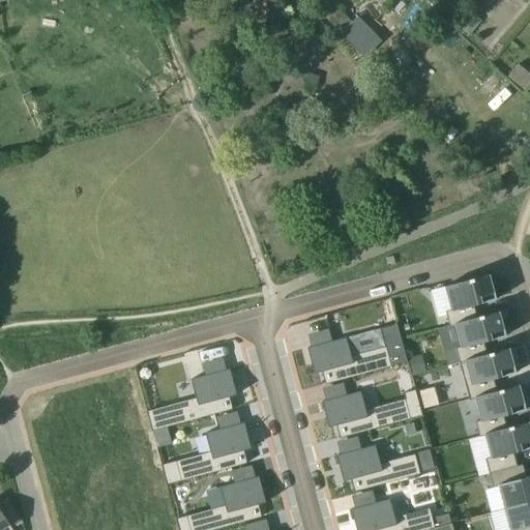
[(460,11),(461,5),(457,1),(449,3),(448,9),(453,13),(460,11)]
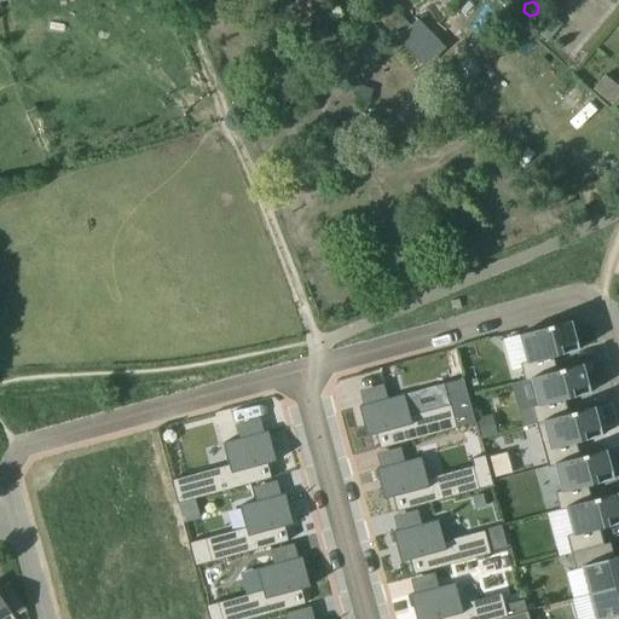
[(618,97),(618,87),(606,77),(595,91),(613,105),(618,97)]
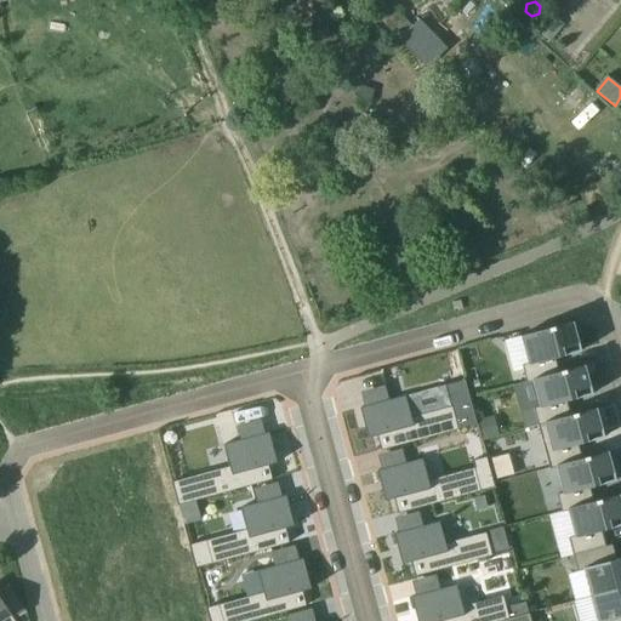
[(529,381),(535,380),(558,374),(554,358),(582,351),(575,324),(524,336),(531,363),(525,364),(529,381)]
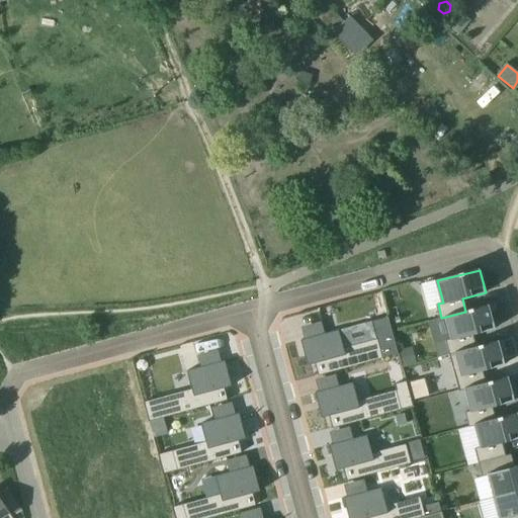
[(450,354),(456,353),(476,348),(471,335),(496,329),(490,306),(447,317),(452,338),(447,340),(450,354)]
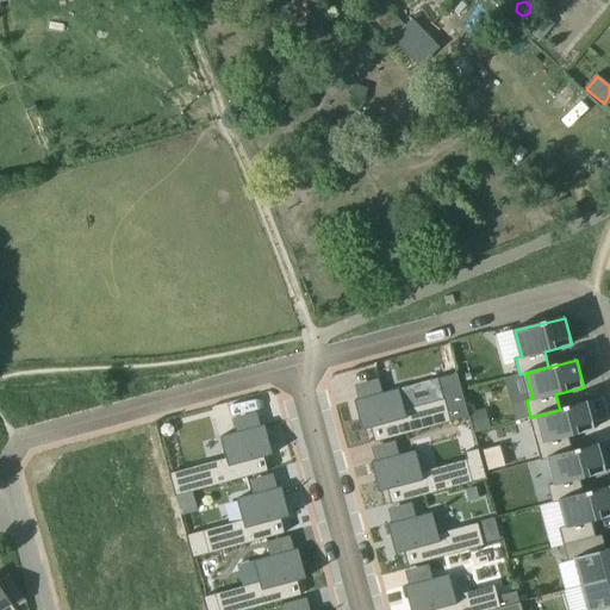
[(350,394),(354,409),(362,406),(367,435),(449,415),(442,391),(406,400),(402,380),(350,394)]
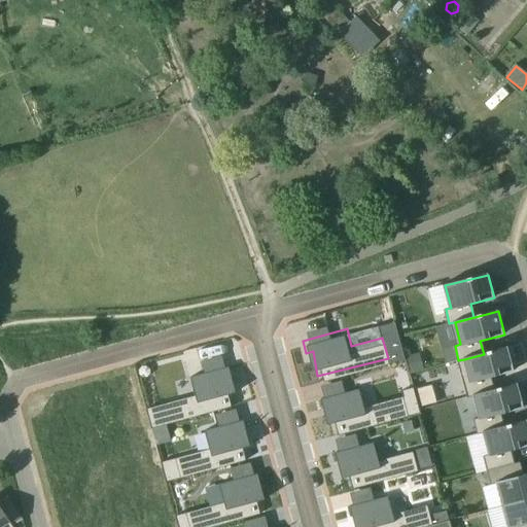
[(467,397),(473,396),(493,391),(490,377),(513,372),(507,348),(464,359),(469,381),(464,383),(467,397)]
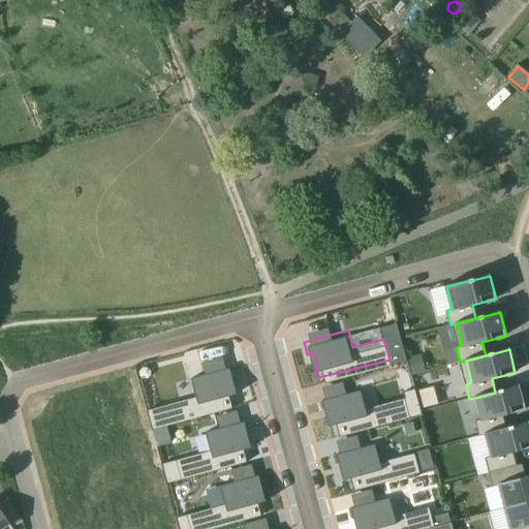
[(412,374),(425,371),(421,355),(409,358),(412,374)]
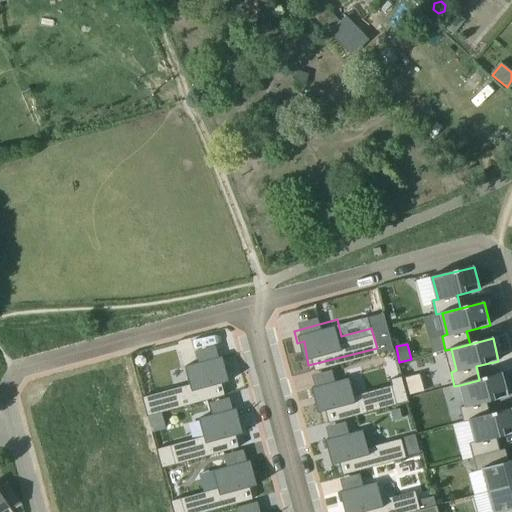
[(211,369),(218,367),(216,357),(186,365),(192,383),(153,395),(159,413),(219,395),(211,369)]
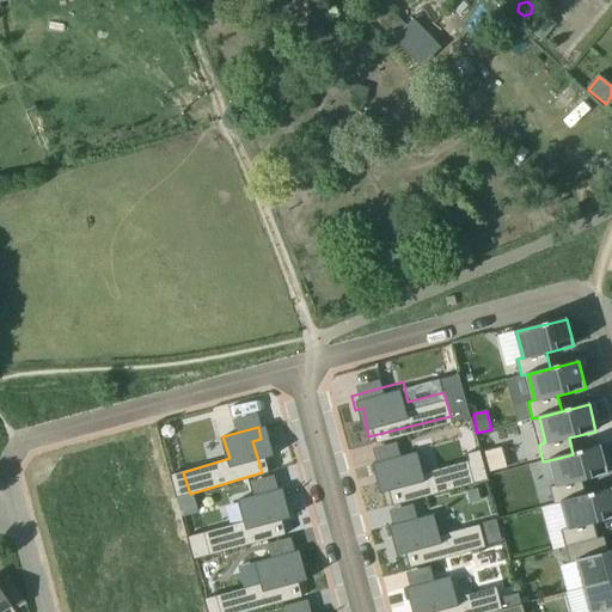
[(555,505),(561,503),(583,496),(580,481),(607,473),(600,447),(573,454),(550,460),(556,485),(550,488),(555,505)]
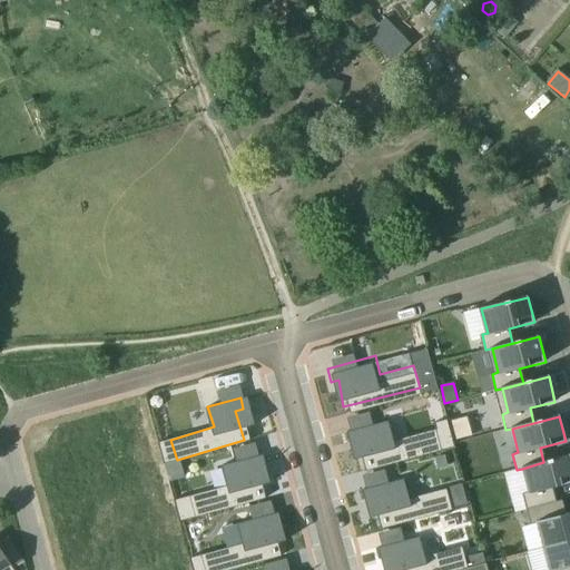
[(350,432),(353,445),(361,443),(366,472),(439,452),(434,431),(400,441),(395,420),(350,432)]
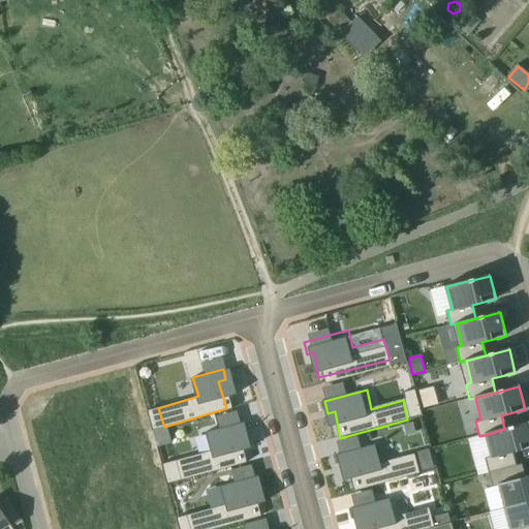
[(235,436),(242,434),(239,423),(207,433),(213,452),(176,463),(182,481),(243,464),(235,436)]
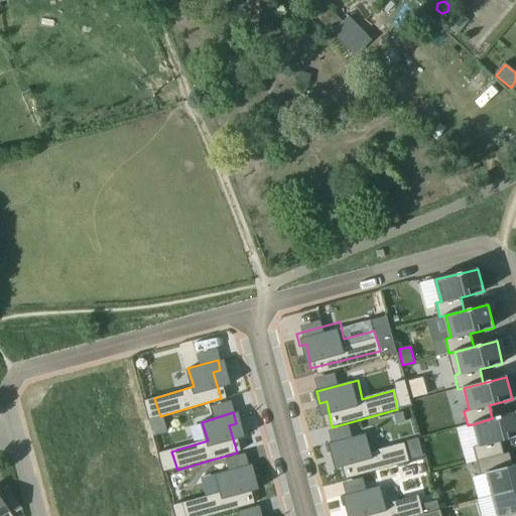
[(474,446),(477,462),(502,455),(498,441),(515,436),(515,415),(515,412),(492,418),(473,424),(479,445),(474,446)]
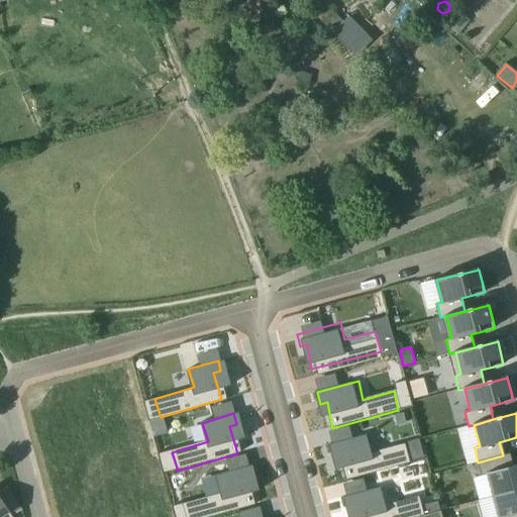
[(327,444),(330,455),(337,453),(343,481),(409,463),(404,445),(371,453),(366,435),(327,444)]
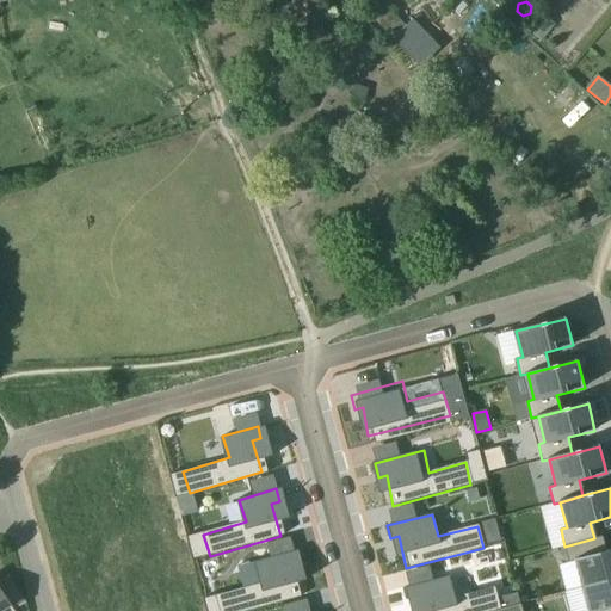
[(500,541),(495,519),(481,524),(487,544),(500,541)]
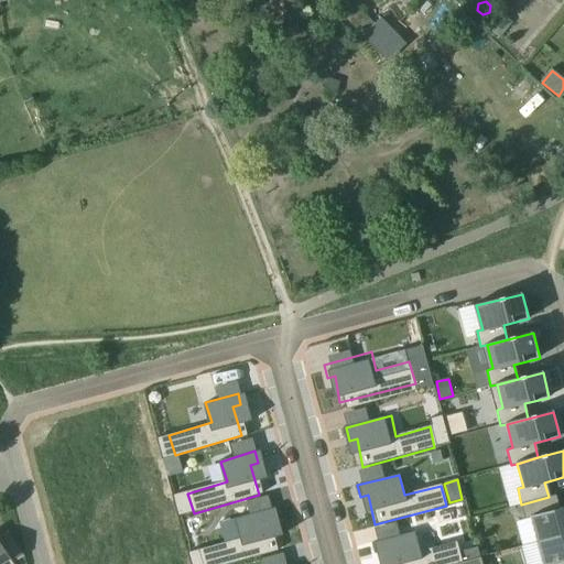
[(538,542),(563,534),(563,507),(554,510),(551,498),(556,496),(551,497),(521,505),(525,520),(531,518),(538,542)]
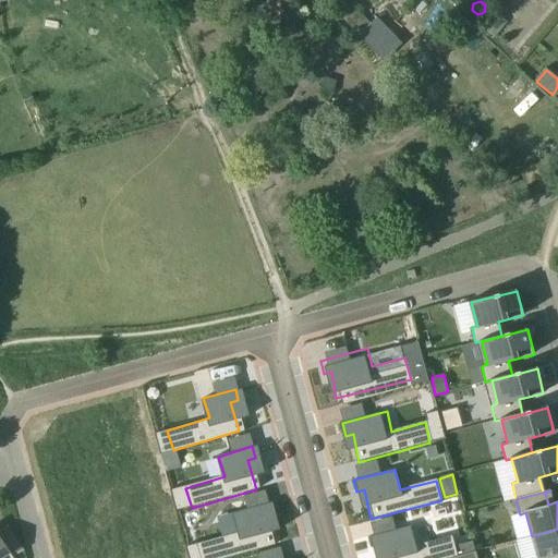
[(266,518),(274,516),(270,505),(235,514),(241,534),(203,545),(205,557),(232,557),(275,546),(266,518)]
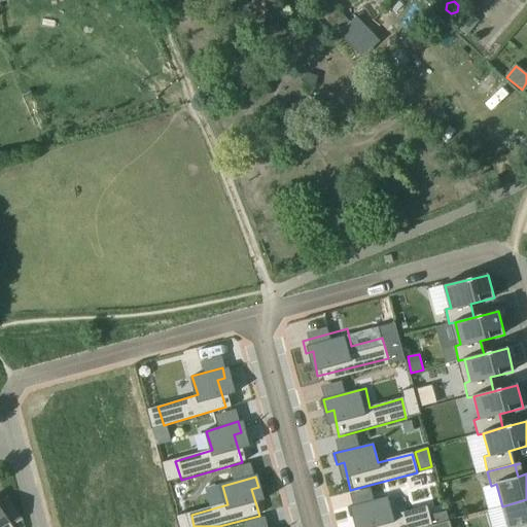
[(12,526),(22,519),(7,497),(0,502),(0,526),(12,526)]
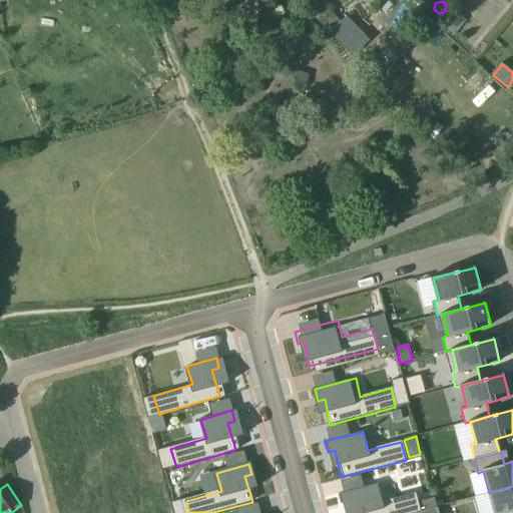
[(418,502),(416,493),(383,502),(381,494),(378,484),(341,494),(344,503),(351,501),(353,510),(354,512),(414,512),(421,511),(418,502)]
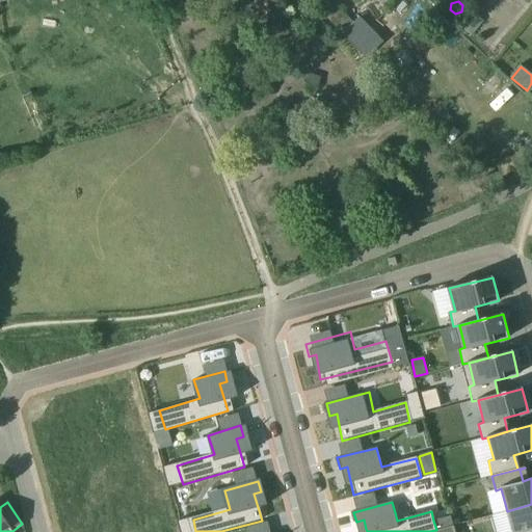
[(531,531),(531,504),(507,511),(512,531),(531,531)]
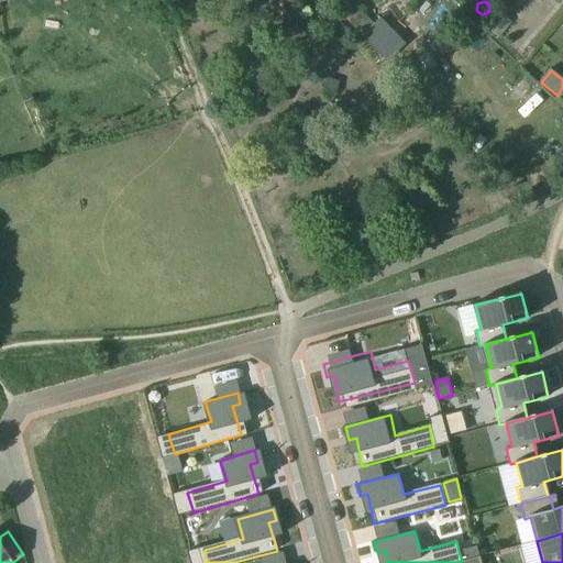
[(477,547),(459,551),(462,561),(479,556),(477,547)]
